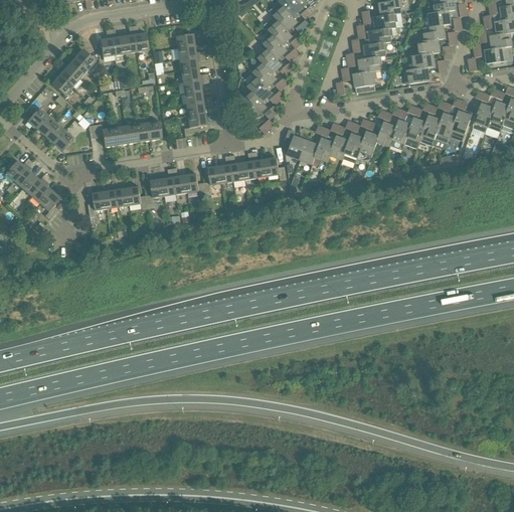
[(279,0),(282,4),(291,15),(292,15),(295,12),(298,15),(302,12),(299,9),(302,6),(297,1),(296,0),(279,0)]
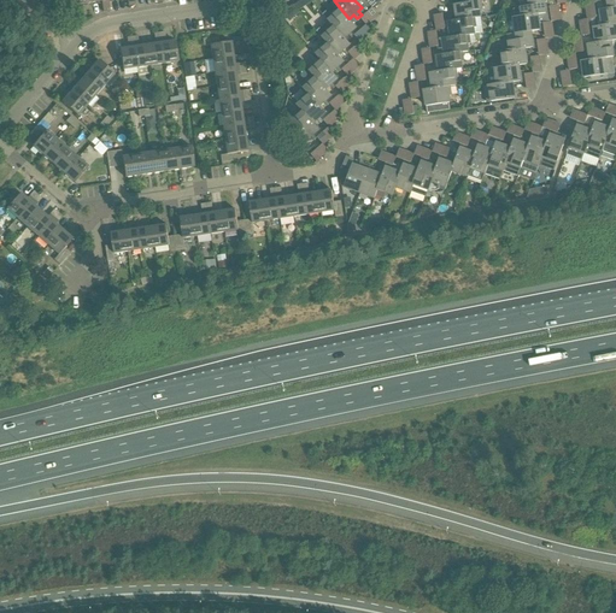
[(358,11),(362,15),(371,6),(367,0),(355,0),(356,1),(362,7),(358,11)]
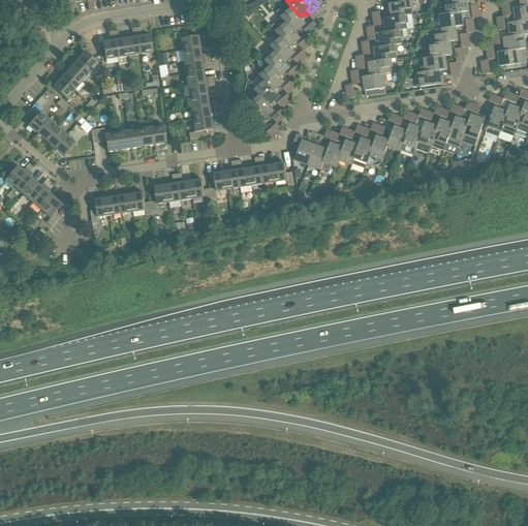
[(406,13),(411,12),(410,6),(412,6),(411,0),(404,0),(390,2),(390,6),(385,6),(386,11),(391,11),(391,16),(406,13)]
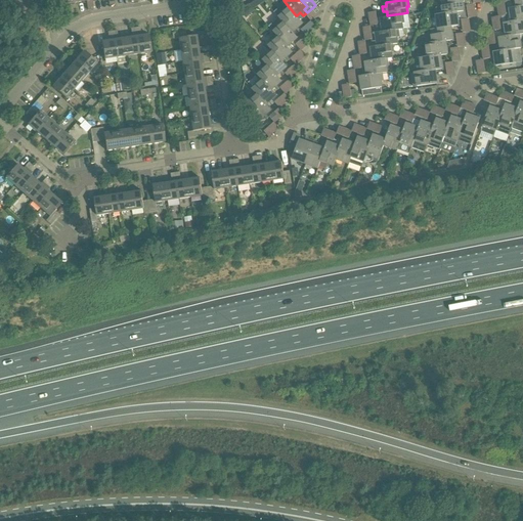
[(440,0),(442,11),(442,12),(454,10),(463,9),(462,5),(466,4),(466,2),(473,1),(473,0),(440,0)]
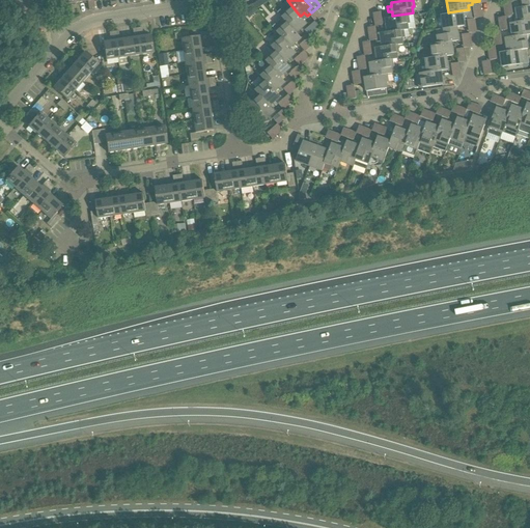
[(290,4),(285,9),(286,11),(282,16),(285,20),(285,19),(295,30),(296,30),(299,27),(302,30),(305,27),(303,24),(305,22),(301,16),(300,16),(290,4)]
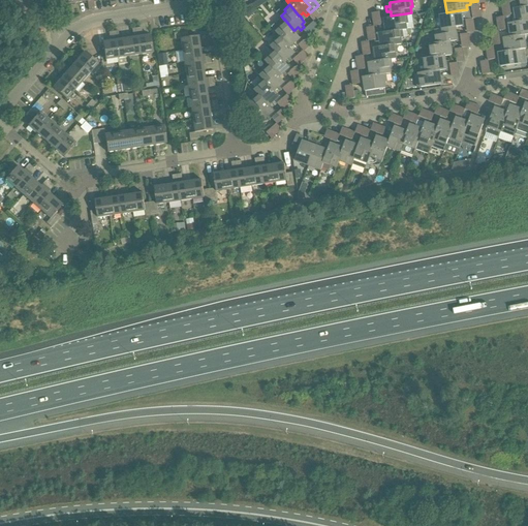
[(509,11),(510,12),(503,13),(504,20),(504,21),(508,20),(508,21),(516,20),(527,19),(527,4),(521,5),(514,6),(515,10),(509,11)]
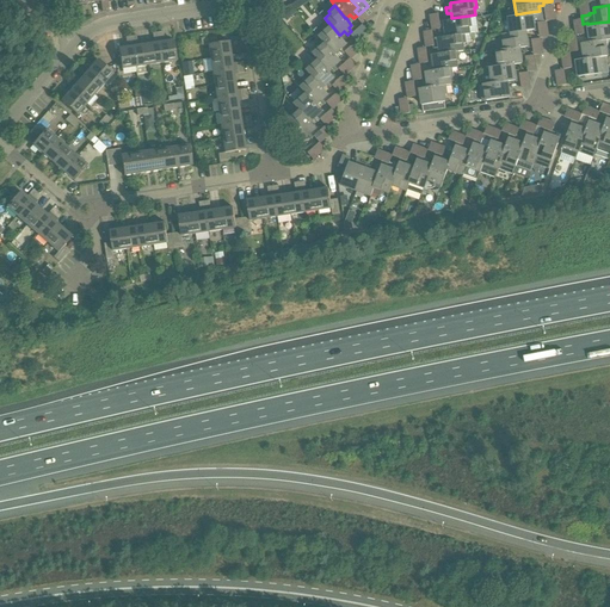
[(533,23),(537,22),(537,20),(546,19),(544,12),(540,12),(540,11),(530,12),(516,14),(516,13),(507,16),(510,30),(510,31),(524,29),(533,28),(533,23)]
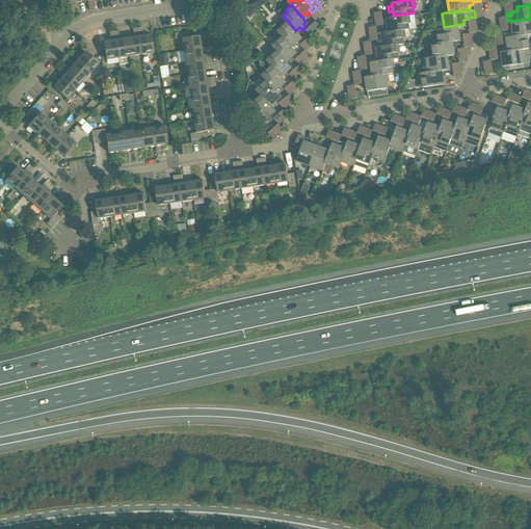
[(393,16),(386,17),(387,21),(382,22),(382,26),(387,25),(388,30),(403,28),(407,27),(407,22),(409,21),(408,14),(393,16)]
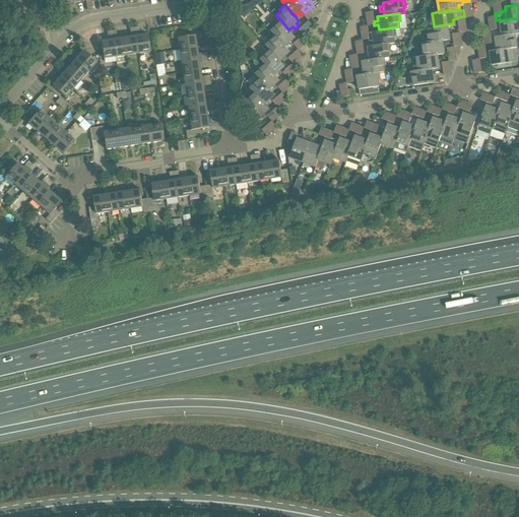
[(279,18),(279,19),(273,23),(275,25),(270,29),(274,34),(274,33),(283,44),(287,41),(289,44),(294,41),(290,38),(294,36),(289,29),(288,29),(279,18)]
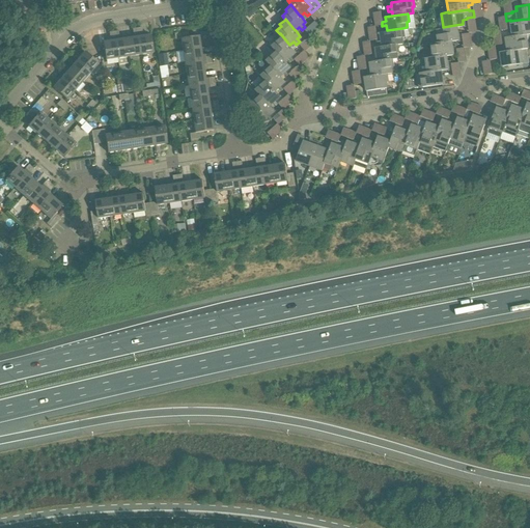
[(518,20),(510,21),(510,25),(506,26),(506,27),(507,30),(511,30),(511,34),(525,33),(529,32),(529,19),(518,20)]
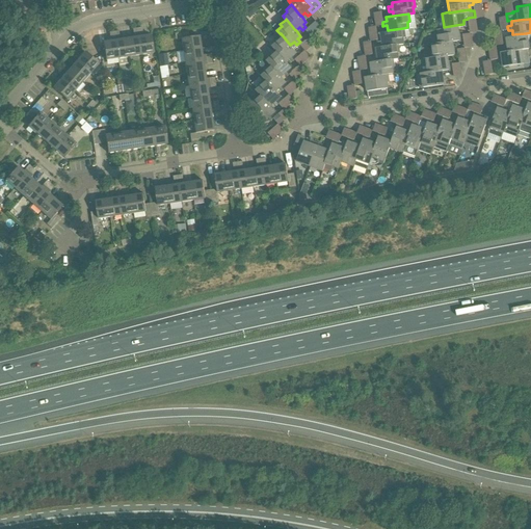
[(444,27),(444,26),(436,28),(439,42),(451,40),(458,38),(458,34),(462,34),(461,29),(457,30),(456,25),(444,27)]
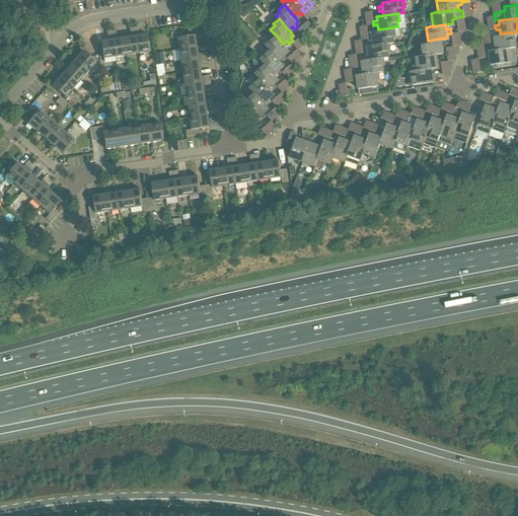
[(378,29),(371,30),(372,34),(367,35),(368,40),(372,40),(373,44),(387,42),(392,42),(391,35),(394,34),(393,27),(378,29)]
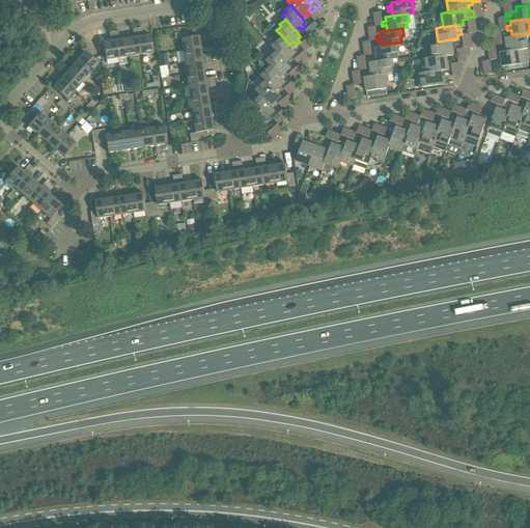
[(182,49),(199,46),(197,33),(187,35),(186,29),(173,31),(174,37),(179,36),(182,49)]
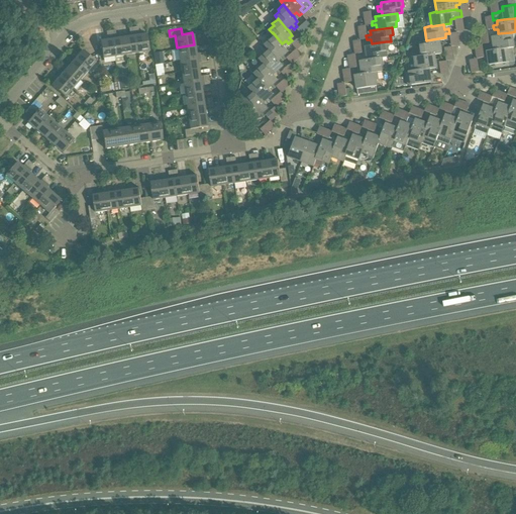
[(145,32),(133,33),(135,50),(147,49),(145,32)]
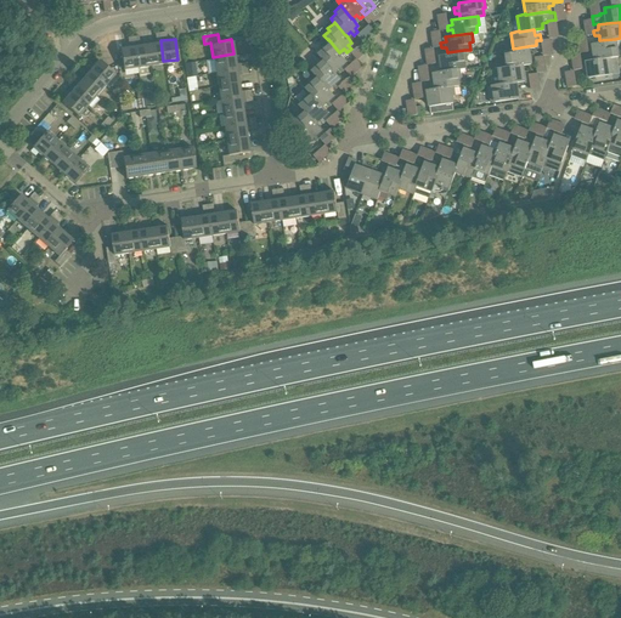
[(328,39),(328,40),(321,45),(323,47),(317,52),(321,57),(321,56),(333,71),(338,67),(340,69),(345,67),(342,62),(345,60),(339,52),(328,39)]
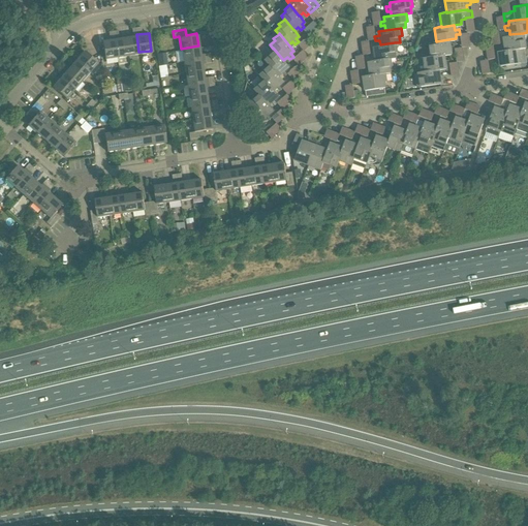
[(509,34),(503,35),(503,39),(499,40),(500,44),(504,44),(504,49),(505,50),(518,48),(525,47),(523,33),(509,34)]
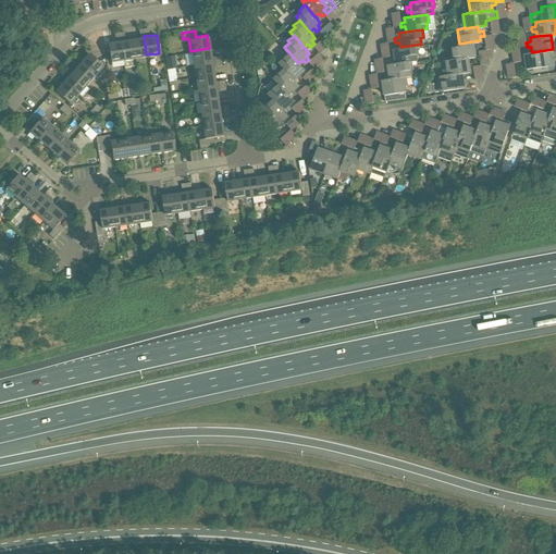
[(146,54),(144,36),(132,38),(134,57),(146,54)]
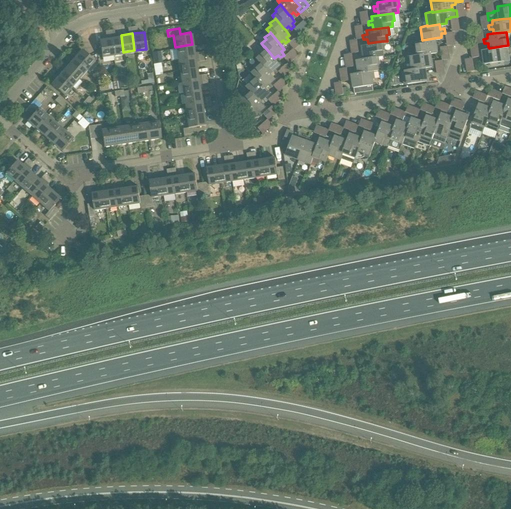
[(123,52),(121,35),(110,37),(112,54),(123,52)]
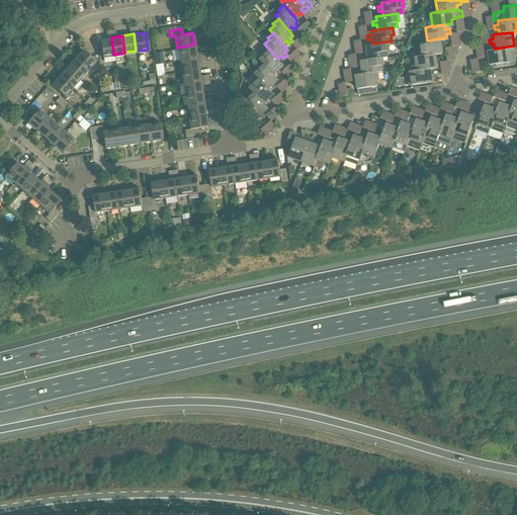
[(113,55),(111,37),(99,38),(101,57),(113,55)]
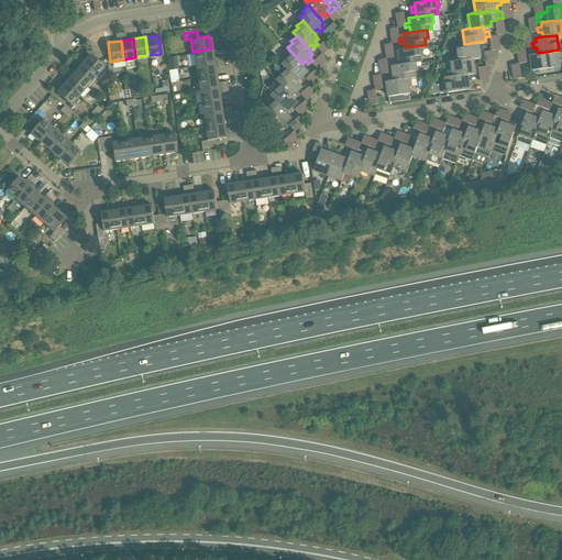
[(464,44),(456,45),(459,59),(472,57),(480,56),(478,52),(483,52),(483,46),(478,47),(477,42),(464,44)]
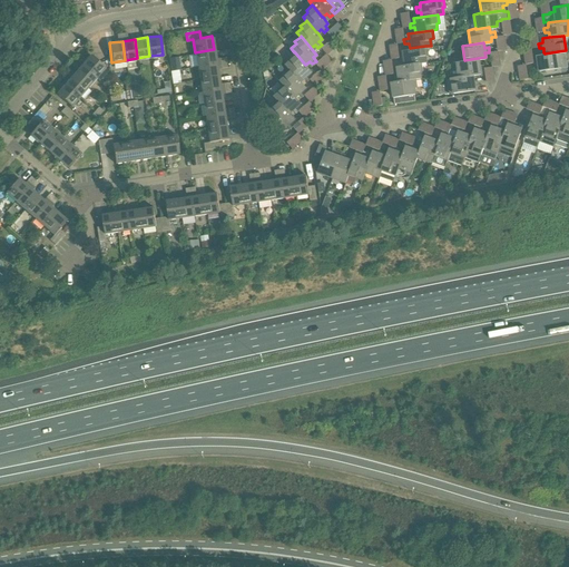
[(410,48),(402,49),(402,54),(398,55),(399,59),(403,58),(403,64),(404,64),(420,61),(425,61),(424,55),(427,54),(425,46),(410,48)]
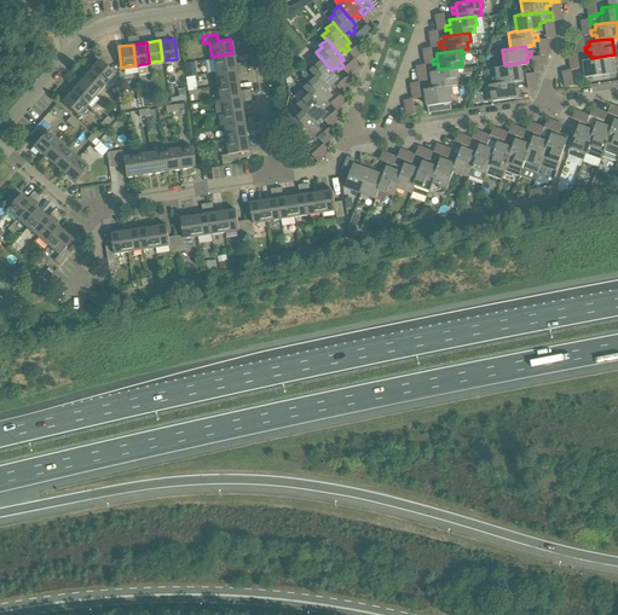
[(232,53),(212,57),(214,70),(235,67),(232,53)]
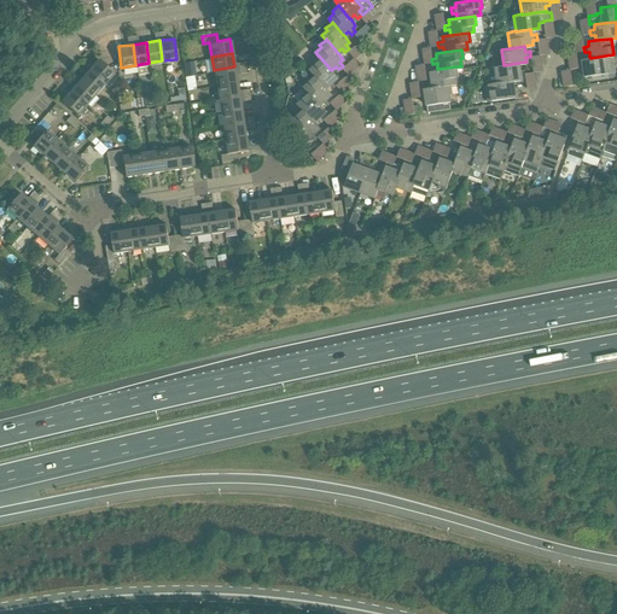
[(319,56),(319,57),(312,62),(314,64),(309,69),(313,74),(325,87),(325,86),(330,83),(332,87),(337,83),(333,79),(337,76),(331,70),(319,56)]
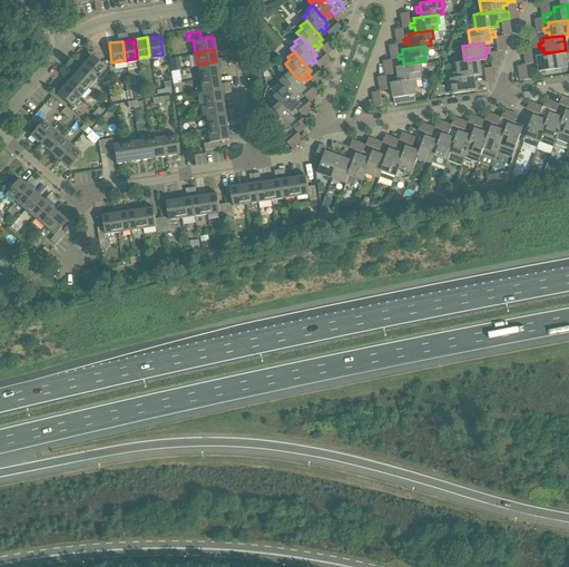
[(537,58),(532,59),(533,65),(538,64),(539,69),(560,66),(558,51),(545,54),(543,52),(537,54),(537,58)]
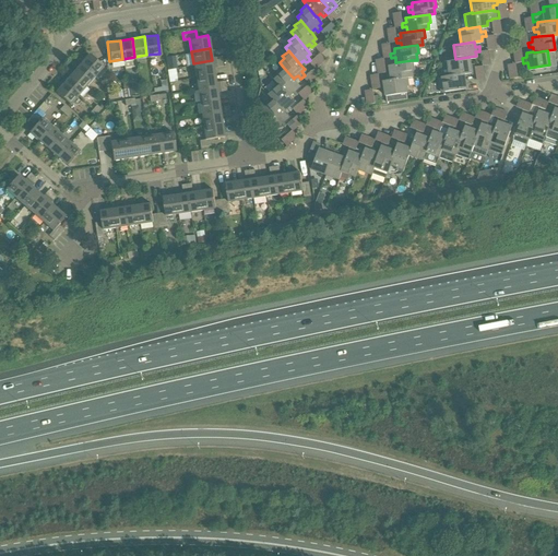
[(80,61),(94,74),(103,64),(88,52),(80,61)]
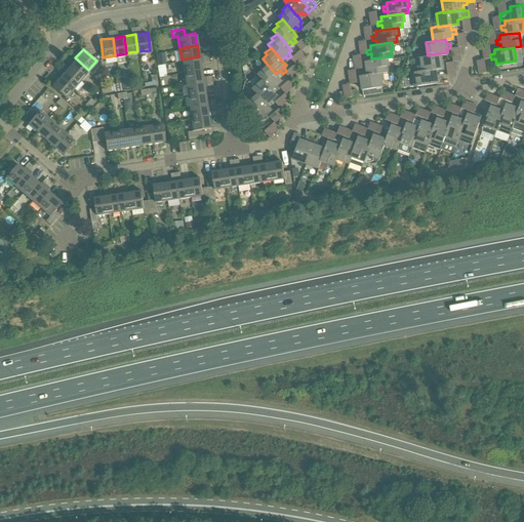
[(428,55),(420,56),(422,70),(435,68),(442,67),(441,64),(445,63),(444,57),(441,58),(440,53),(428,55)]
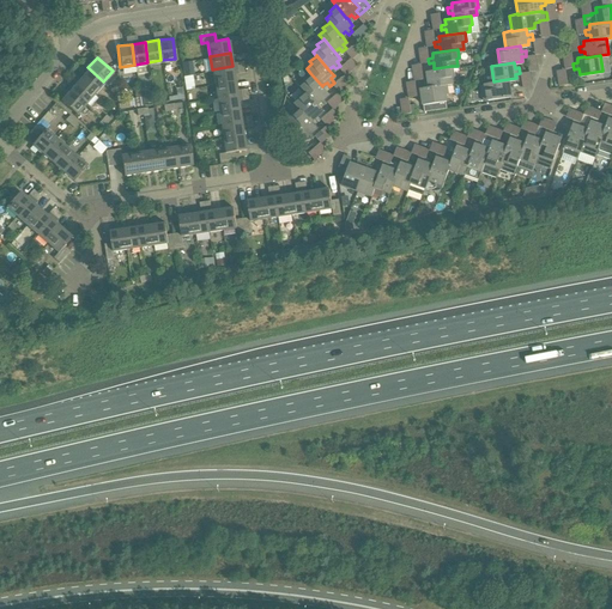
[(235,80),(232,66),(212,69),(214,83),(235,80)]
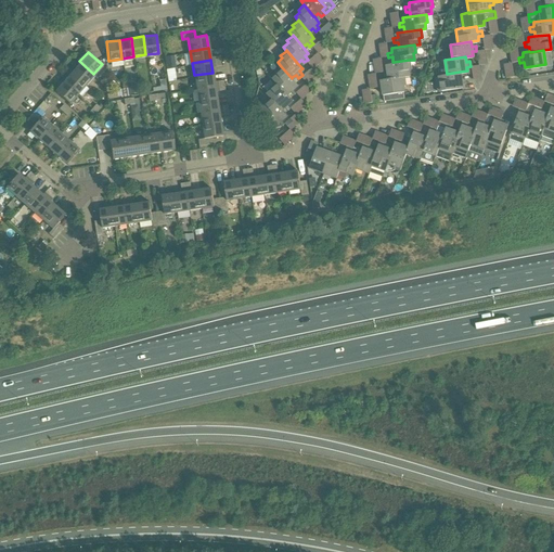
[(386,67),(382,68),(383,73),(387,73),(387,77),(403,75),(403,76),(409,75),(408,68),(411,68),(409,60),(394,62),(393,62),(385,63),(386,67)]
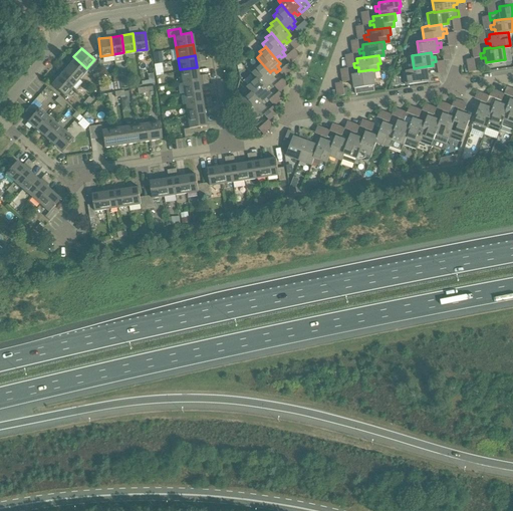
[(73,56),(65,65),(79,76),(86,68),(73,56)]
